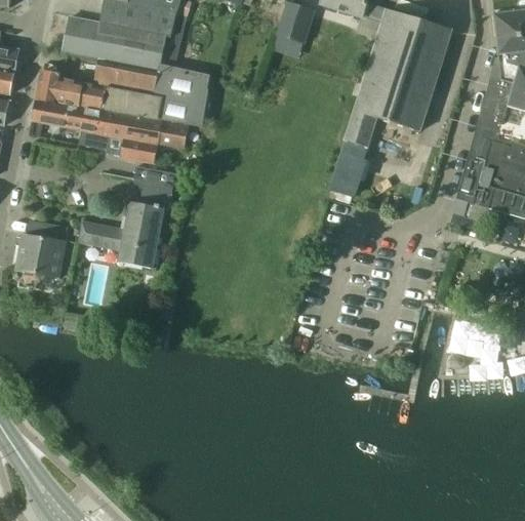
[(103,0),(98,22),(106,23),(106,24),(171,35),(177,7),(137,0),(103,0)]
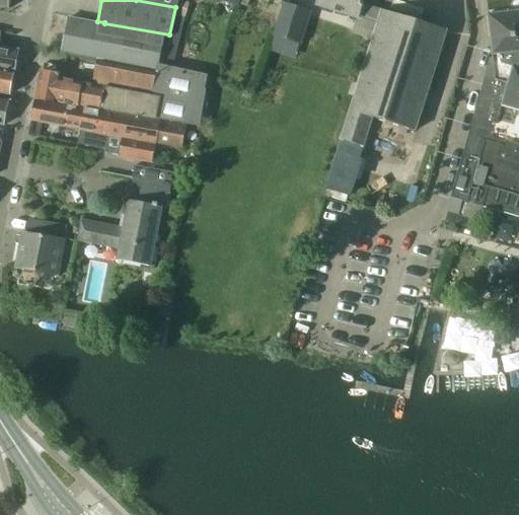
[(283,0),(274,31),(275,31),(300,40),(301,40),(310,9),(283,0)]
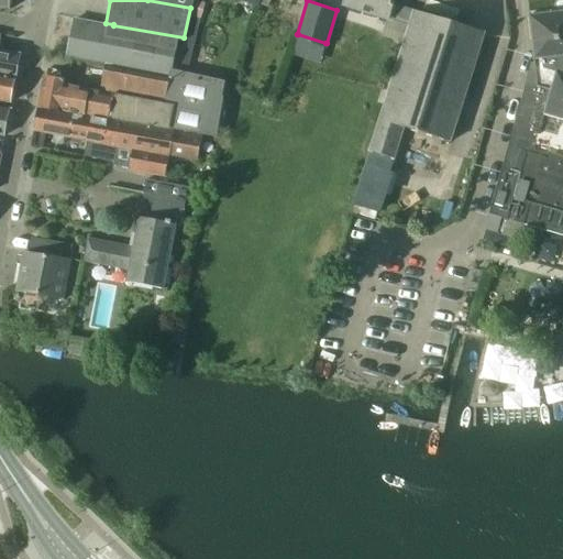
[(345,0),(345,2),(410,23),(371,149),(394,156),(404,124),(449,139),(484,30),(394,1),(394,0),(345,0)]
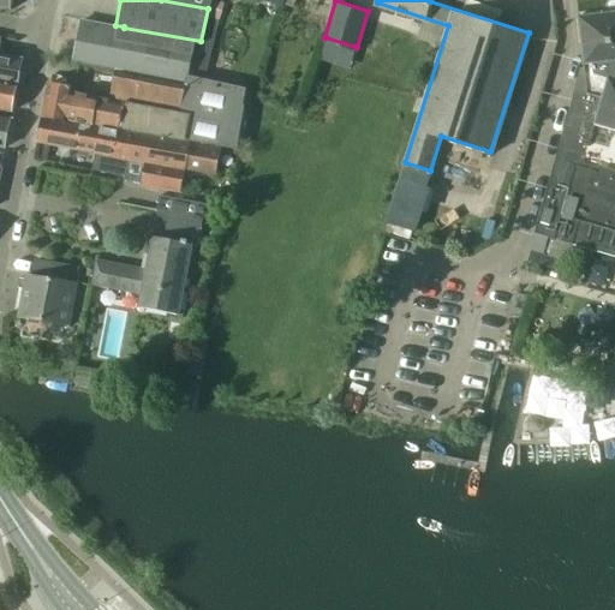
[(575,0),(583,65),(579,65),(573,93),(532,231),(525,257),(560,268),(567,238),(614,250),(614,0),(575,0)]
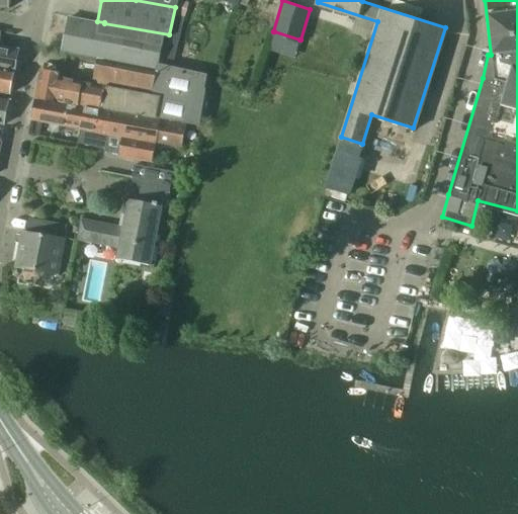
[(68,15),(61,52),(97,58),(156,69),(158,61),(163,63),(169,34),(104,23),(104,22),(97,21),(68,15)]
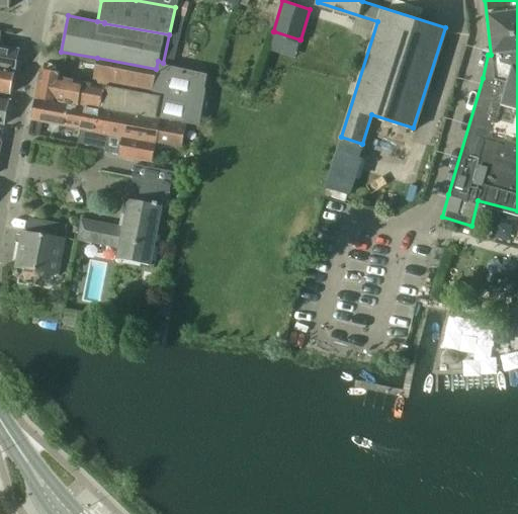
[(17,45),(0,40),(0,29),(1,26),(0,25),(0,62),(13,65),(14,65),(18,44),(17,44),(17,45)]
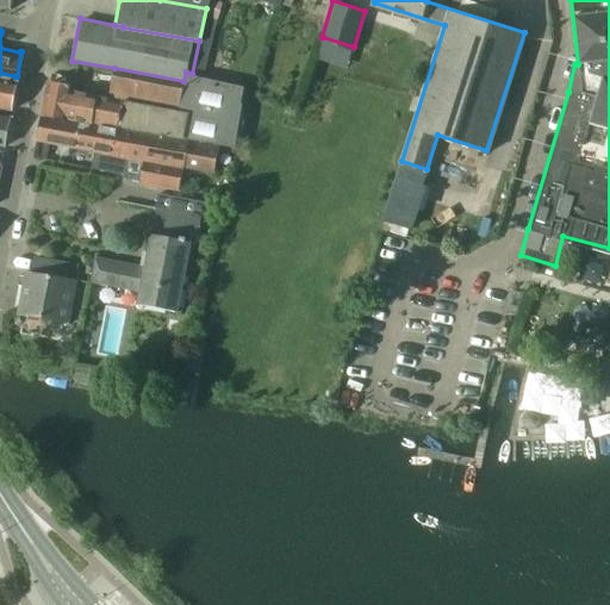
[(48,80),(42,112),(118,126),(219,145),(219,142),(236,145),(243,101),(246,103),(249,87),(246,86),(192,74),(186,72),(184,81),(114,68),(109,97),(73,89),(73,85),(48,80)]
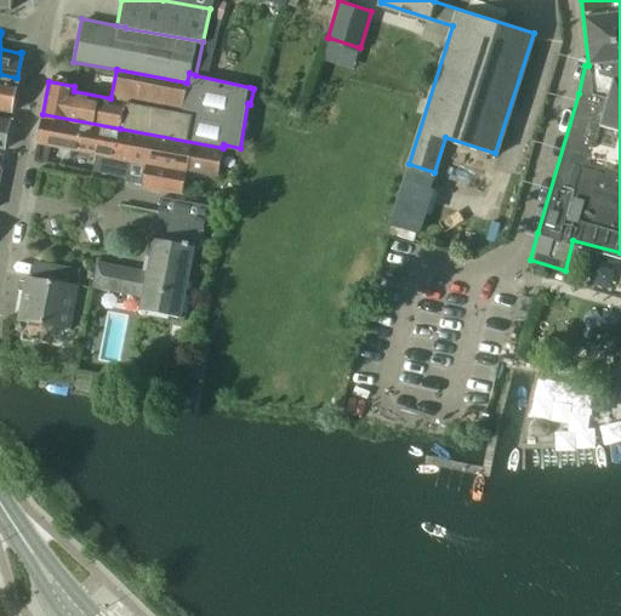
[(0,103),(11,106),(16,78),(0,74),(0,103)]
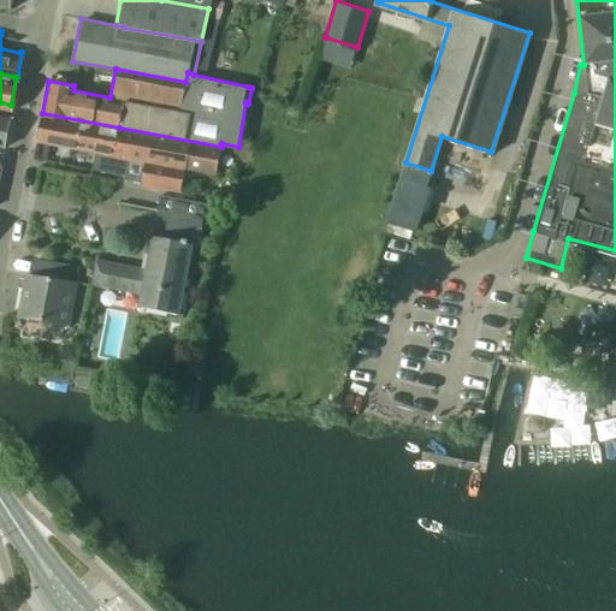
[(41,114),(36,138),(43,140),(96,150),(114,153),(119,128),(42,113),(42,114),(41,114)]
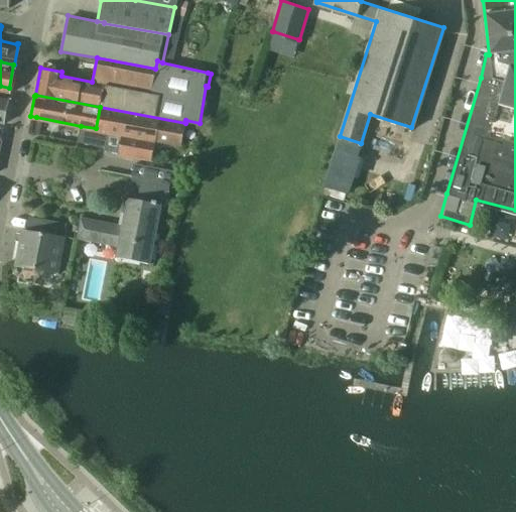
[(100,107),(96,128),(109,131),(106,146),(106,149),(152,157),(155,139),(181,143),(185,123),(100,107)]
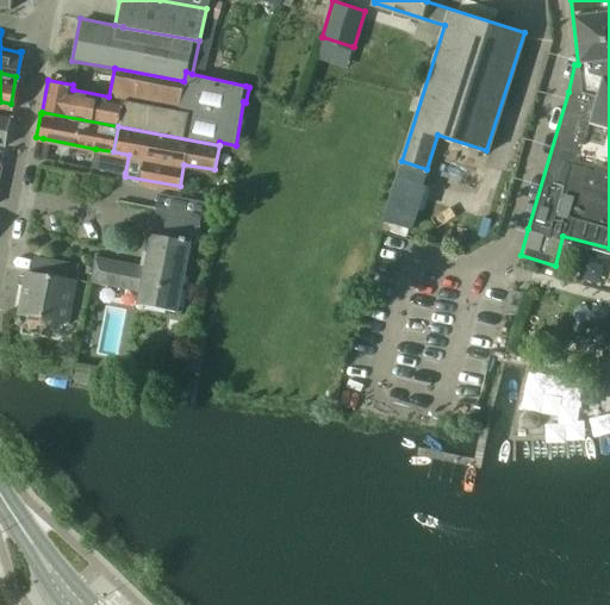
[(397,174),(384,218),(409,226),(416,205),(423,182),(397,174)]
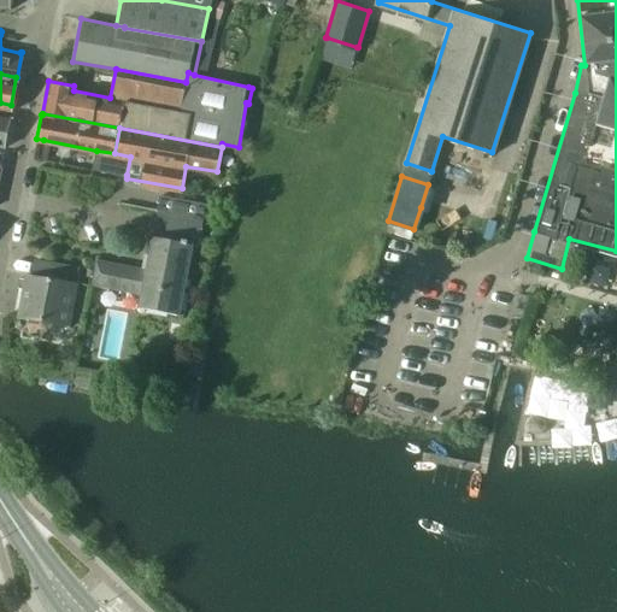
[(180,313),(194,243),(198,245),(206,201),(160,193),(146,266),(97,257),(92,283),(141,293),(139,305),(180,313)]
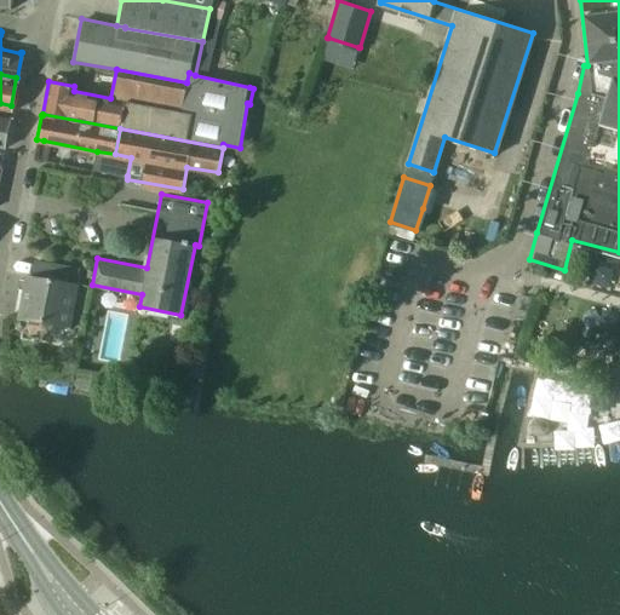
[(70,325),(78,282),(76,281),(79,266),(35,259),(33,274),(26,272),(19,316),(70,325)]
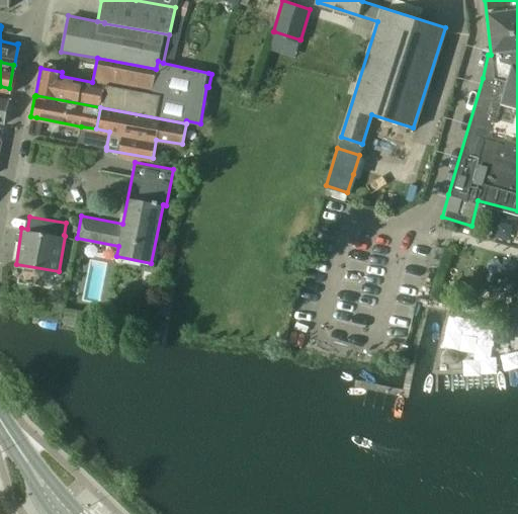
[(511,324),(495,322),(491,349),(506,351),(507,346),(510,347),(513,330),(511,330),(511,324)]
